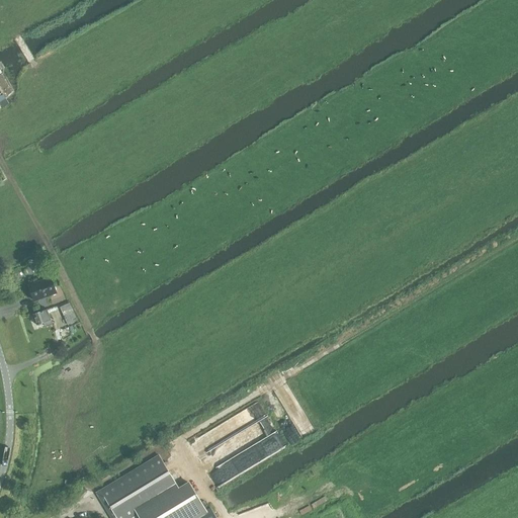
[(0,108),(9,104),(3,94),(0,96),(0,108)]
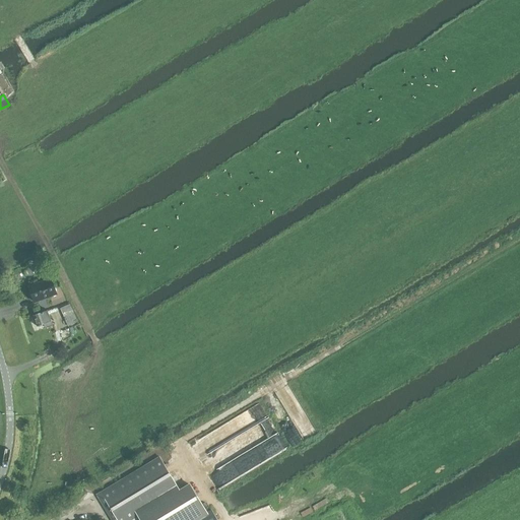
[(28,286),(35,302),(57,294),(52,278),(28,286)]
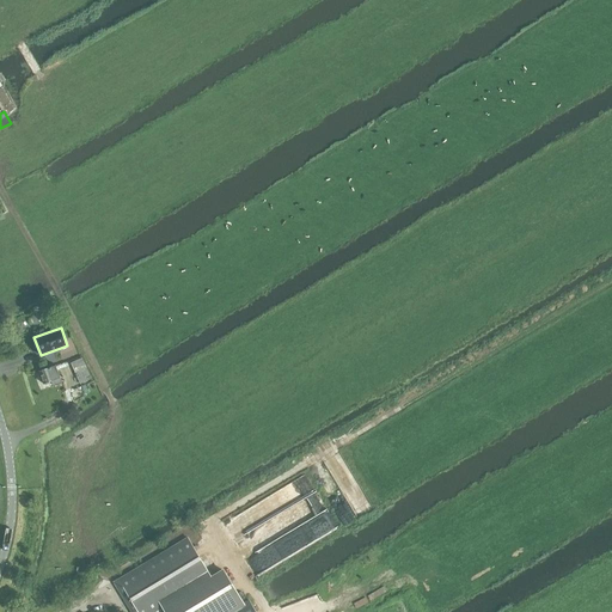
[(71,362),(80,384),(92,378),(83,356),(71,362)]
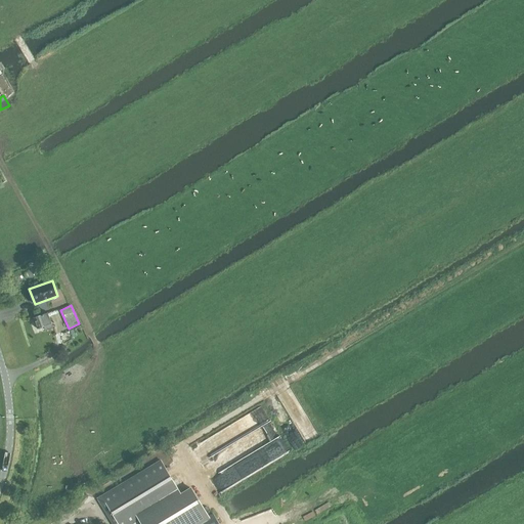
[(48,313),(35,318),(38,329),(45,326),(46,330),(53,328),(48,313)]
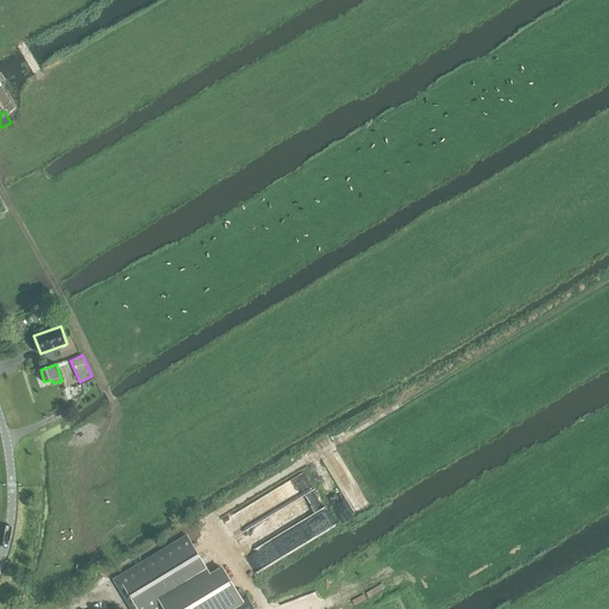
[(118,576),(113,579),(131,608),(253,608),(248,597),(243,601),(224,569),(219,571),(211,577),(186,535),(118,576)]
